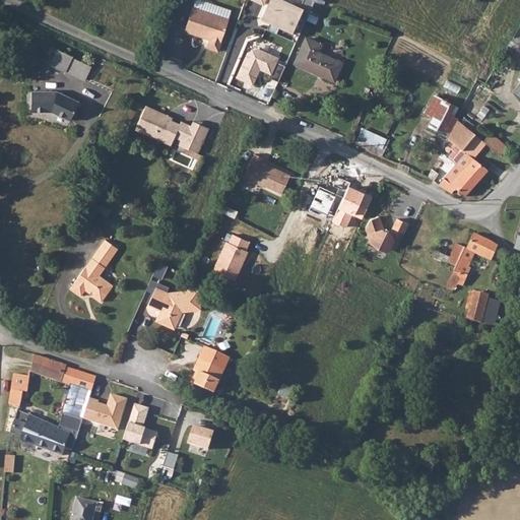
[(311,0),(310,0),(301,0),(298,7),(280,0),(255,0),(264,4),(258,18),(267,21),(264,29),(274,34),(278,26),(297,35),(311,0)]
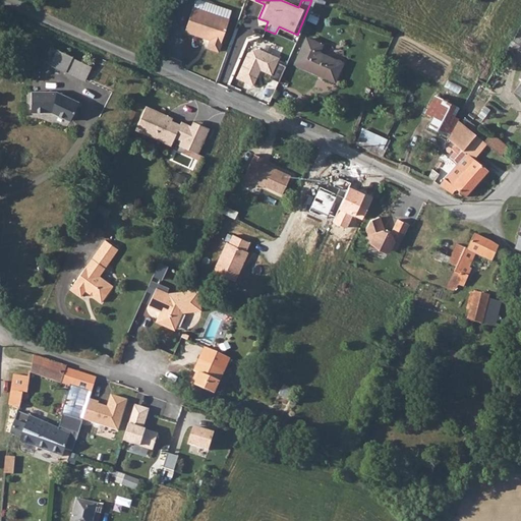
[(189,7),(181,31),(206,40),(203,48),(214,52),(225,20),(189,7)]
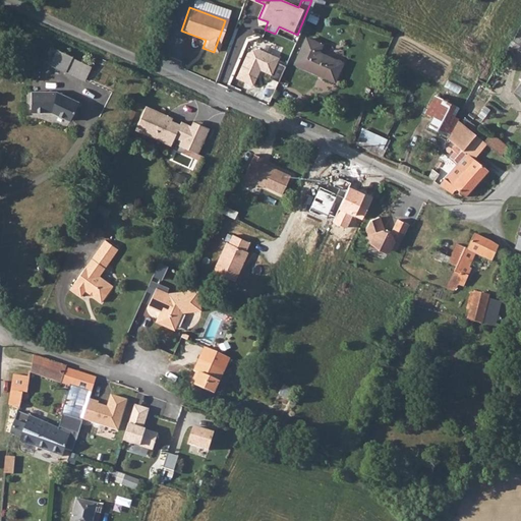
[(520,21),(510,42),(518,45),(520,46),(520,21)]
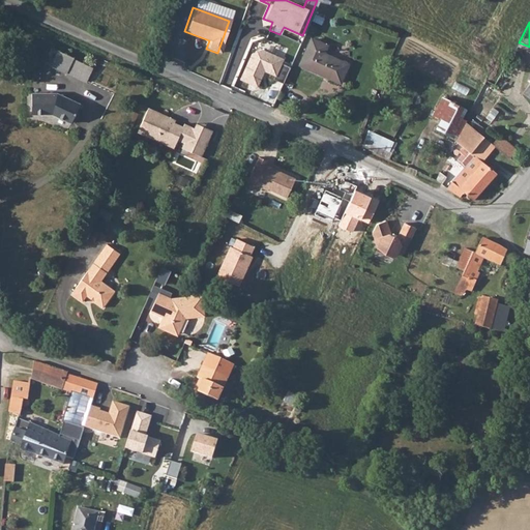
[(310,36),(297,65),(340,83),(348,63),(321,52),(325,42),(310,36)]
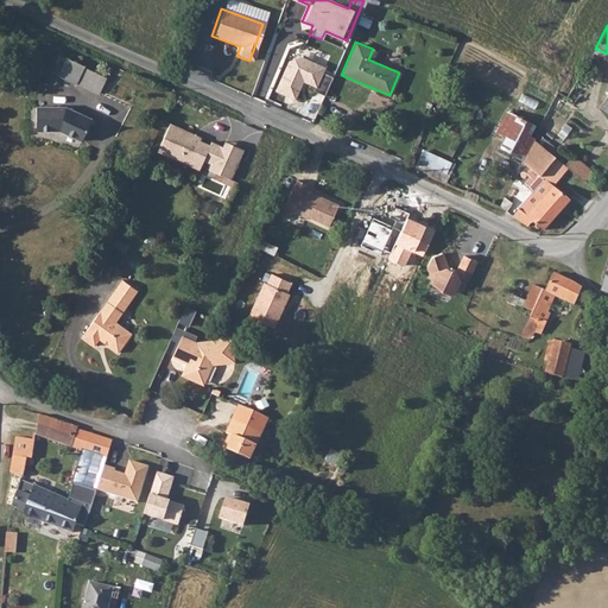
[(607,54),(605,52),(595,68),(606,76),(607,73),(607,93),(599,107),(607,113),(607,54)]
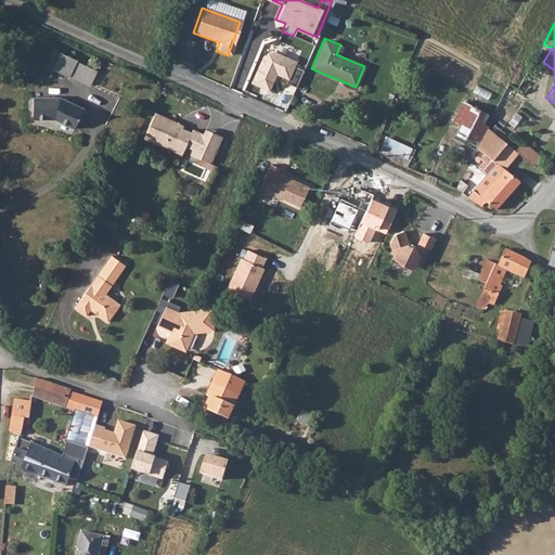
[(294,67),(296,60),(272,50),(260,56),(249,82),(268,90),(274,74),(287,78),(285,82),(295,87),(302,71),(294,67)]
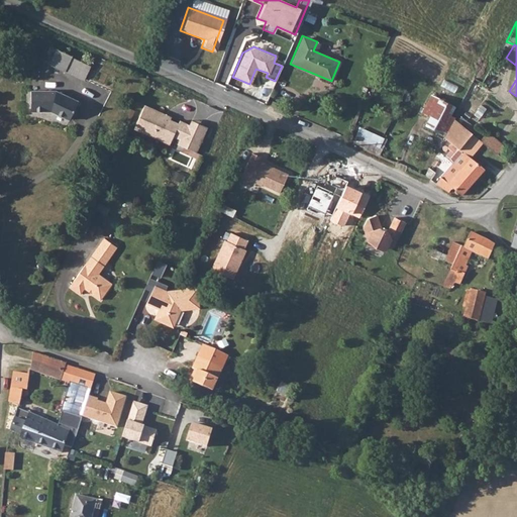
[(61,67),(67,71),(73,57),(67,54),(61,67)]
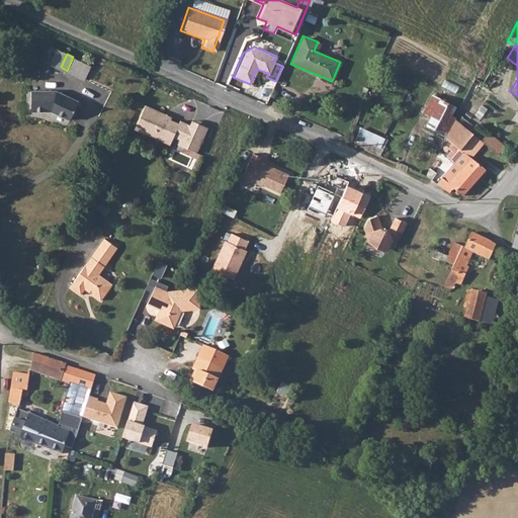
[(73,57),(67,71),(102,86),(108,72),(73,57)]
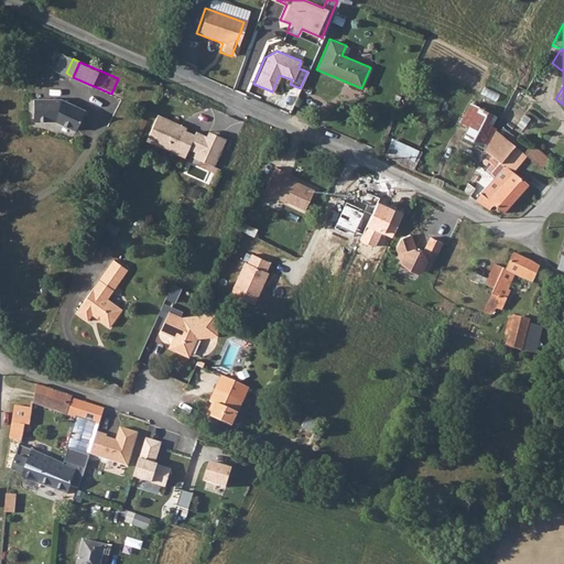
[(32,96),(31,117),(32,118),(56,120),(75,129),(83,110),(58,98),(32,96)]
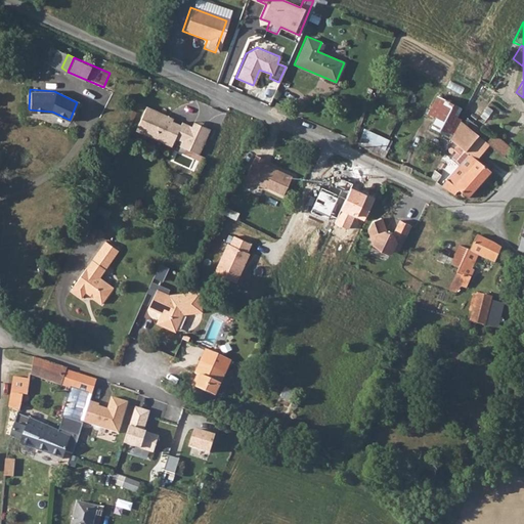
[(167,113),(145,103),(137,124),(153,131),(150,135),(170,143),(173,135),(180,138),(175,149),(193,158),(201,141),(185,135),(187,130),(184,129),(182,132),(176,129),(179,122),(166,117),(167,113)]
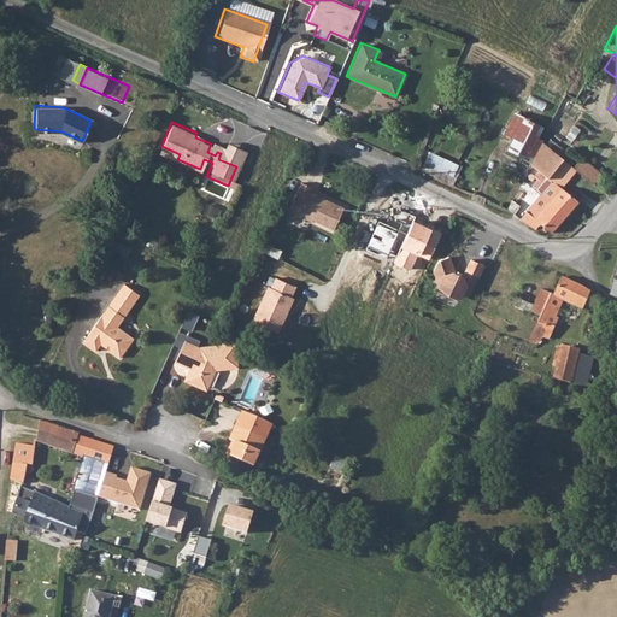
[(562,139),(551,159),(570,176),(585,158),(562,139)]
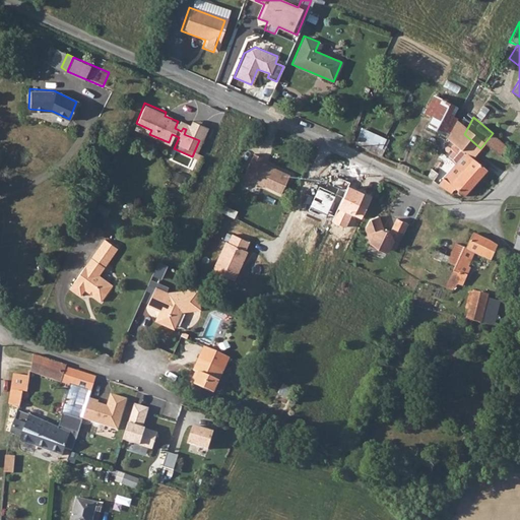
[(134,128),(149,134),(151,130),(136,123),(134,128)]
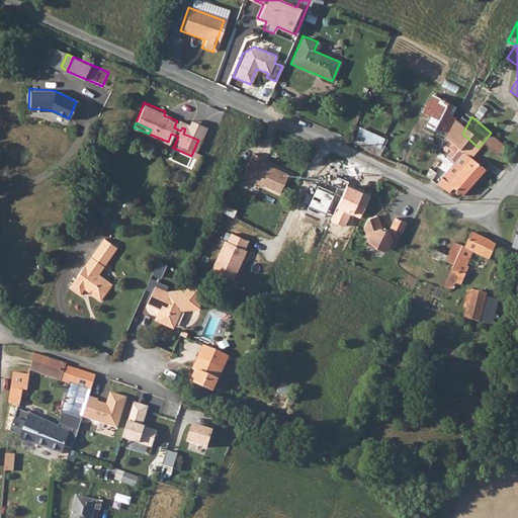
[(185,128),(183,134),(198,140),(202,131),(187,124),(185,128)]
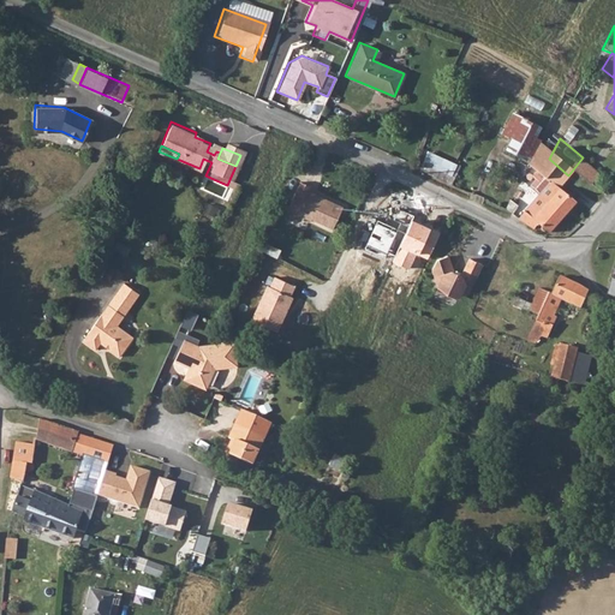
[(251,169),(258,155),(251,151),(244,167),(251,169)]
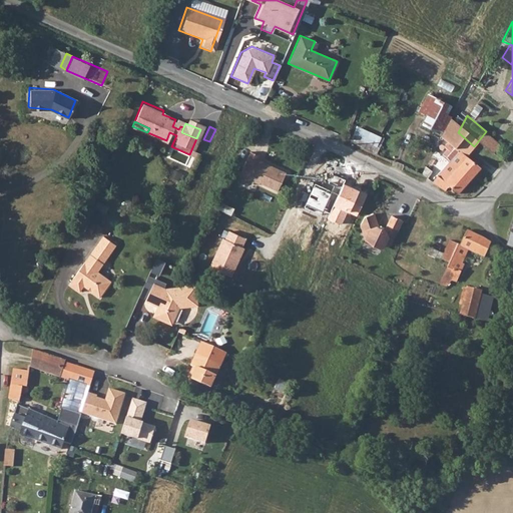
[(512,140),(504,133),(497,140),(512,152),(512,151),(512,140)]
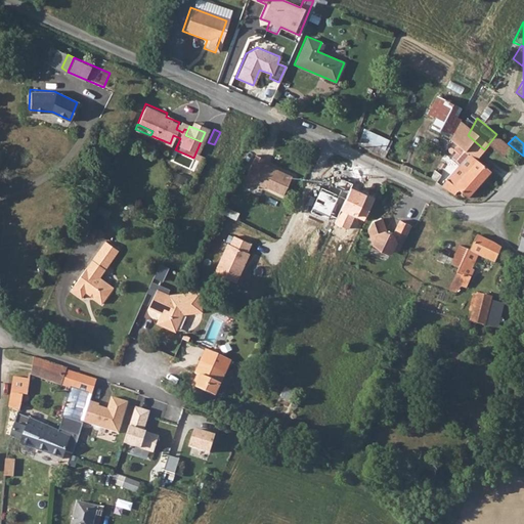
[(448,173),(447,176),(454,180),(471,149),(463,145),(448,173)]
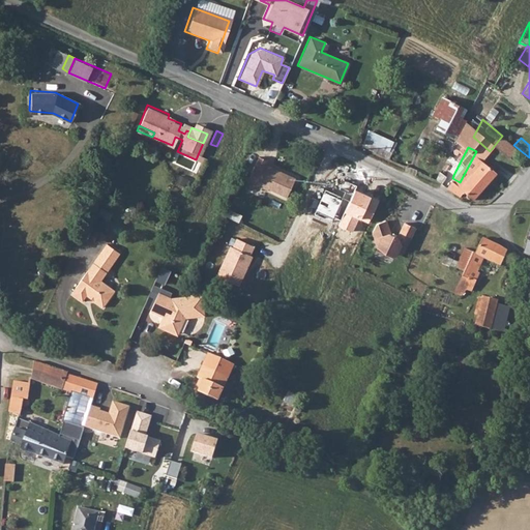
[(495,154),(466,185),(475,190),(480,185),(493,195),(516,171),(495,154)]
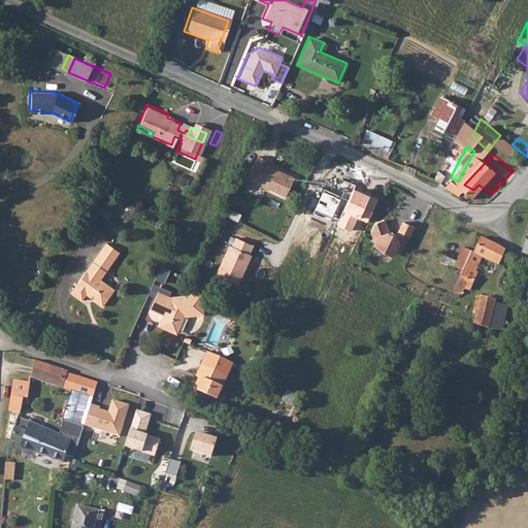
[(256,156),(245,180),(265,190),(266,188),(284,196),(292,176),(264,164),(265,161),(256,156)]
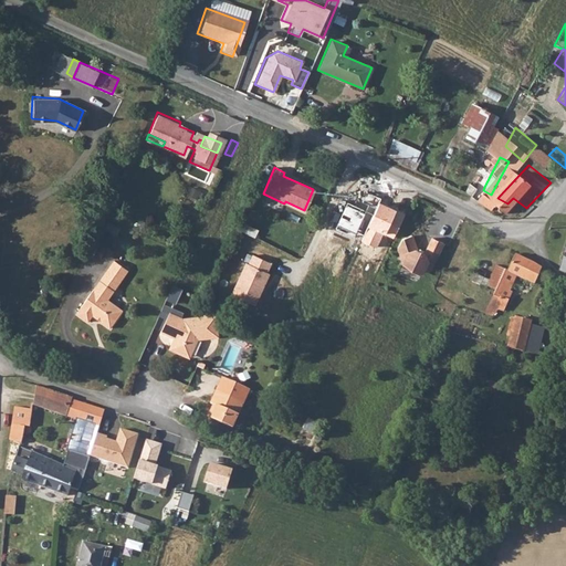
[(441,243),(429,238),(422,254),(417,252),(410,234),(399,239),(395,249),(404,270),(420,274),(420,272),(429,271),(441,243)]
